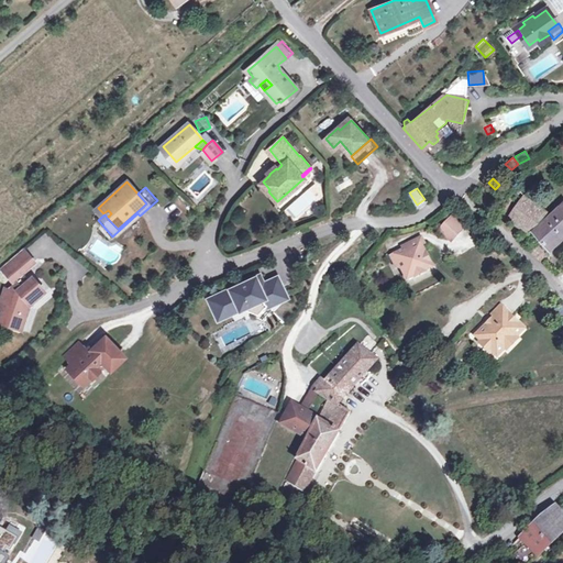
[(549,213),(523,196),(507,219),(528,233),(549,213)]
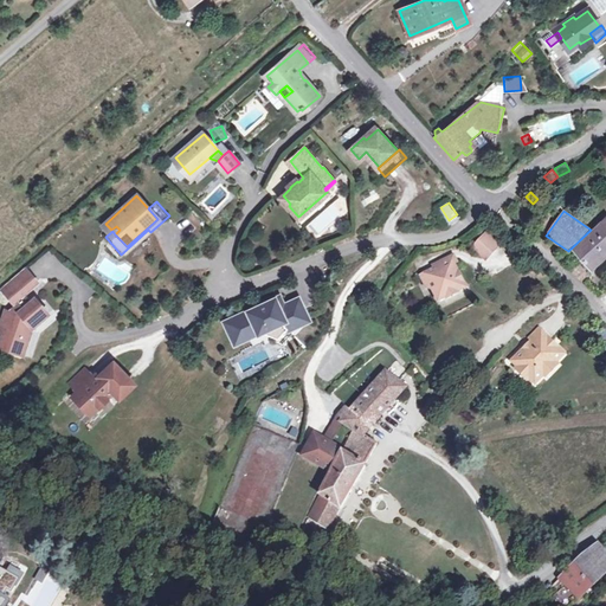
[(605,258),(605,219),(574,249),(594,270),(605,258)]
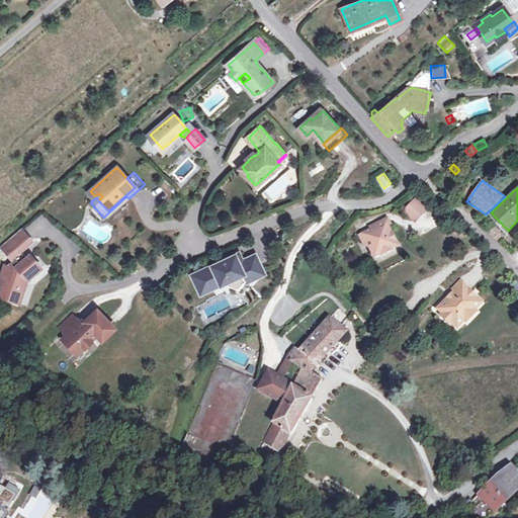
[(417,223),(428,212),(418,203),(408,213),(417,223)]
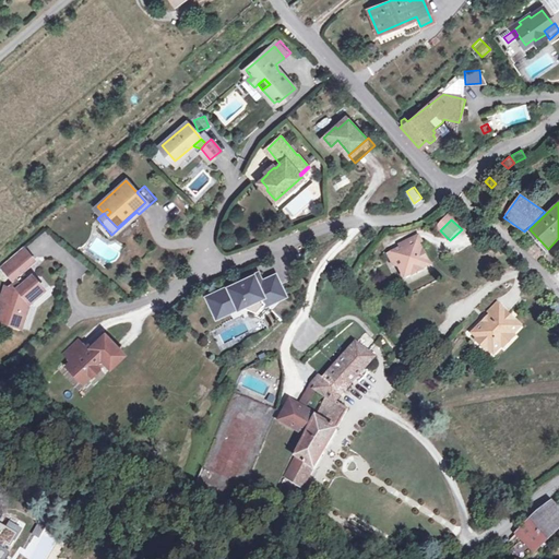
[(419,241),(394,253),(406,278),(414,274),(415,276),(423,272),(423,271),(430,266),(419,241)]
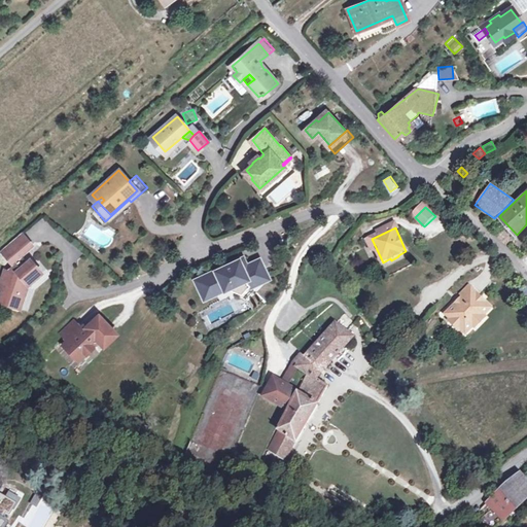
[(503,231),(497,236),(505,245),(512,239),(503,231)]
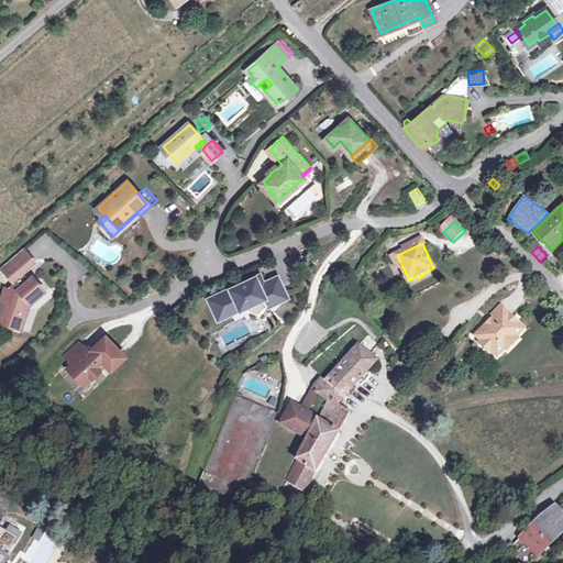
[(25,316),(30,302),(40,294),(36,289),(37,283),(31,275),(26,280),(20,273),(34,261),(23,249),(1,268),(11,280),(13,278),(17,282),(13,285),(12,290),(6,287),(0,302),(0,306),(3,308),(0,317),(0,321),(18,328),(22,315),(25,316)]
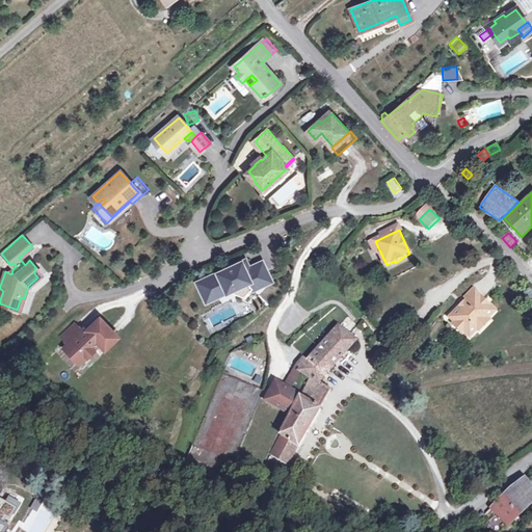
[(247,259),(241,262),(244,269),(250,266),(247,259)]
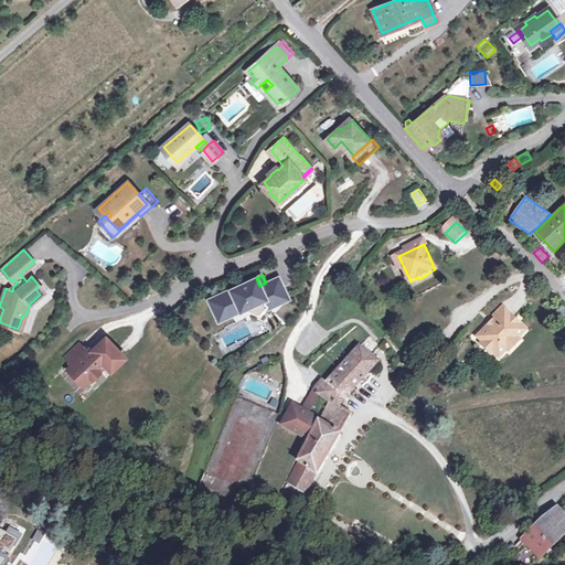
[(285,291),(278,277),(266,283),(259,286),(256,278),(246,283),(223,292),(232,312),(245,306),(257,309),(255,315),(263,319),(273,309),(269,307),(285,291)]
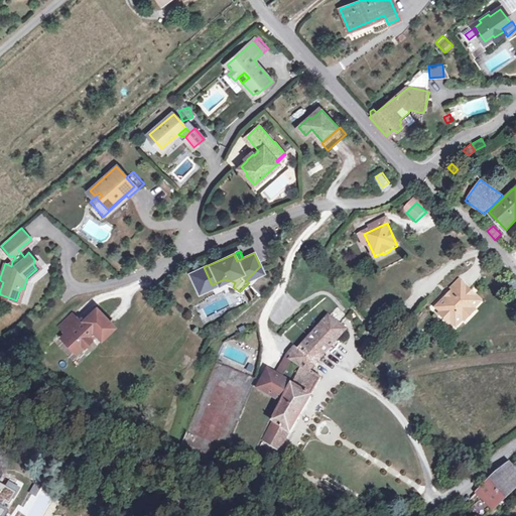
[(204,267),(191,273),(200,290),(212,285),(204,267)]
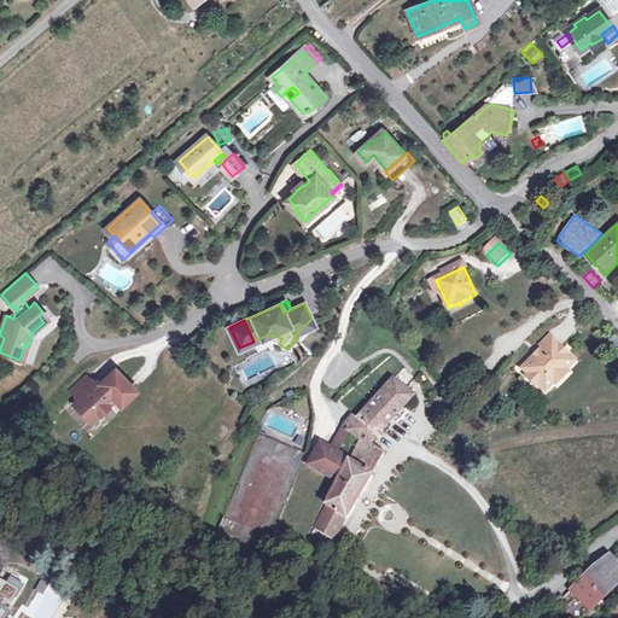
[(543,351),(553,342),(549,337),(538,348),(543,351)]
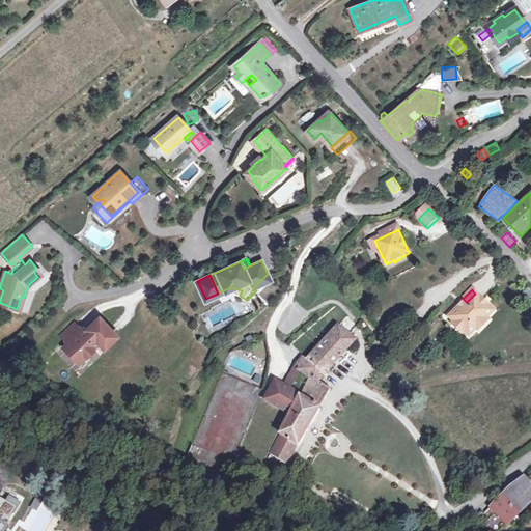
[(475,294),(467,302),(449,318),(455,325),(454,327),(462,334),(464,332),(470,337),(477,330),(479,332),(482,329),(485,328),(486,325),(488,322),(486,319),(494,312),(487,306),(485,308),(479,302),(481,300),(475,294)]
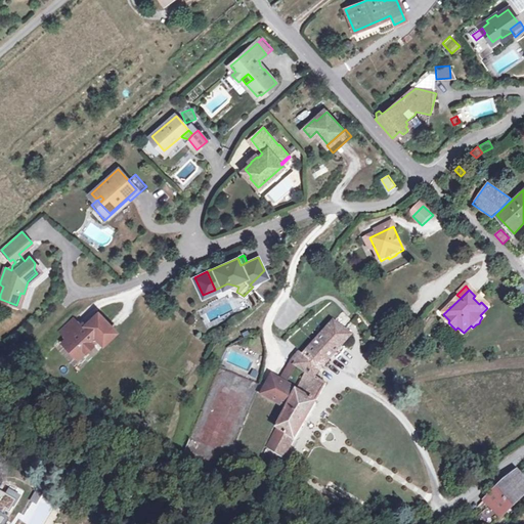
[(118,330),(98,311),(83,325),(80,329),(72,320),(61,331),(68,337),(62,342),(78,357),(86,350),(87,351),(94,344),(93,343),(98,338),(103,343),(118,330)]
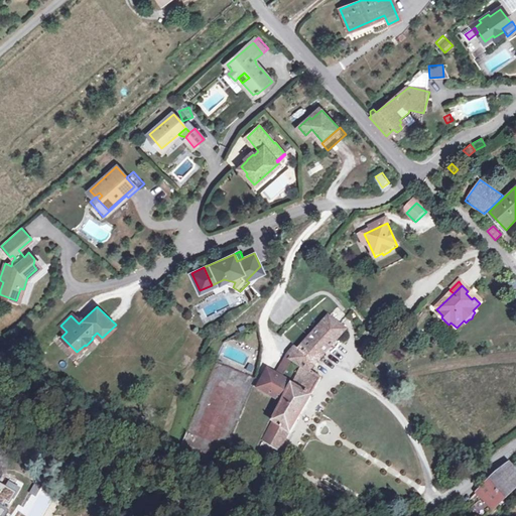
[(74,312),(71,315),(79,324),(82,320),(74,312)]
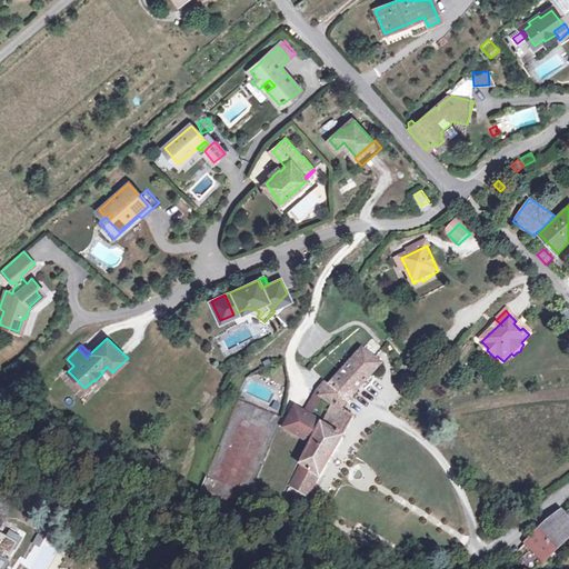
[(361,349),(355,356),(373,371),(380,365),(361,349)]
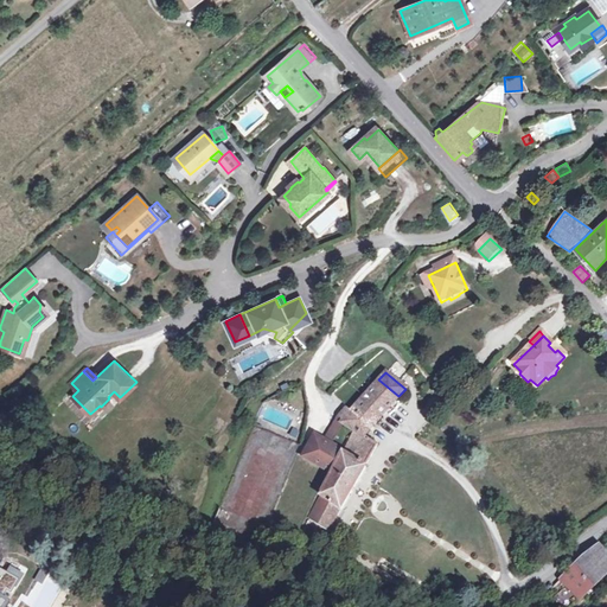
[(343,419),(343,420),(353,428),(347,438),(350,439),(356,442),(362,434),(363,435),(398,396),(378,379),(351,409),(343,419)]
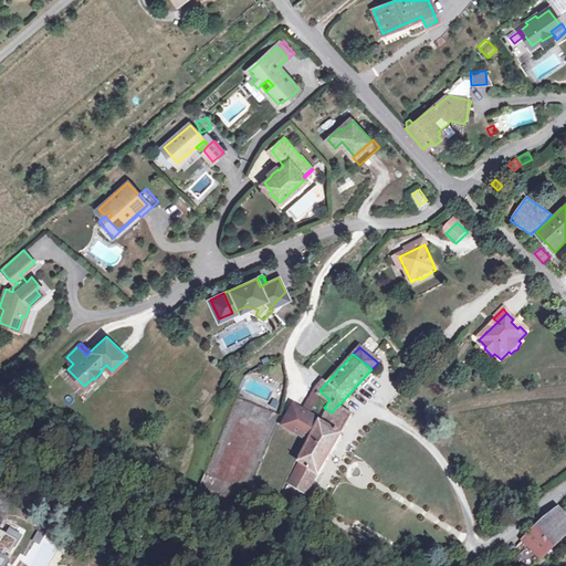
[(320,390),(327,381),(324,379),(316,388),(320,390)]
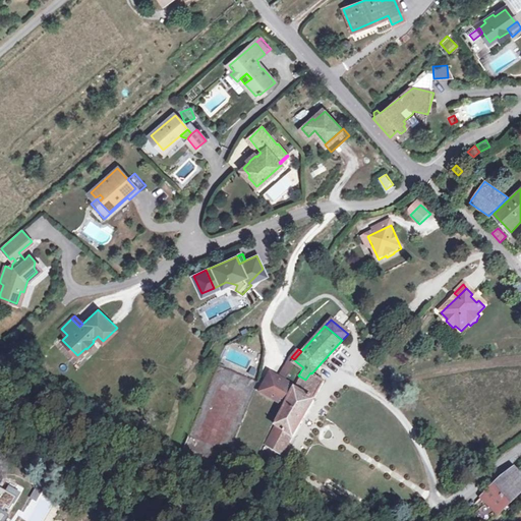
[(283,380),(294,360),(294,359),(291,357),(289,356),(279,375),(278,377),(283,380)]
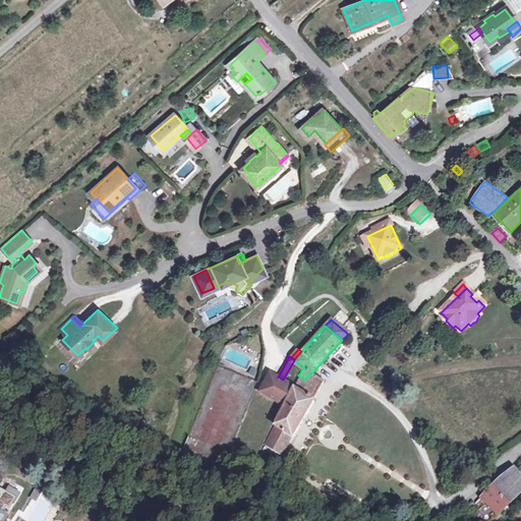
[(267,395),(278,377),(279,375),(272,371),(261,392),(267,395)]
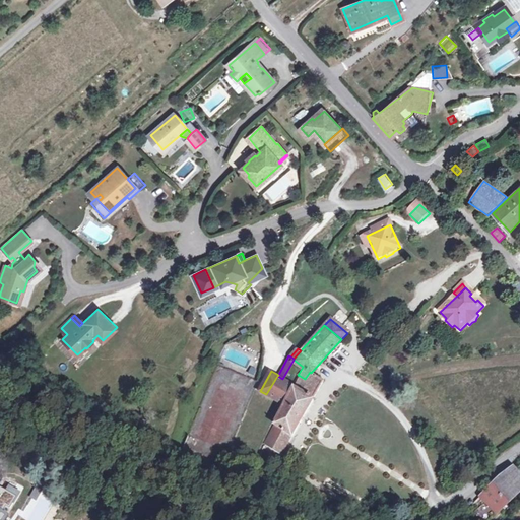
[(277,376),(266,394),(283,404),(264,445),(281,454),(291,436),(293,436),(313,400),(312,399),(322,380),(313,374),(309,381),(303,391),(295,386),(282,379),(277,376)]
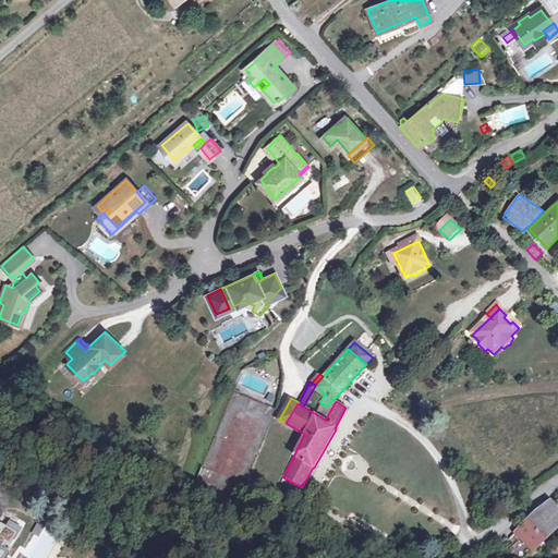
[(331,409),(327,407),(322,403),(316,414),(325,420),(331,409)]
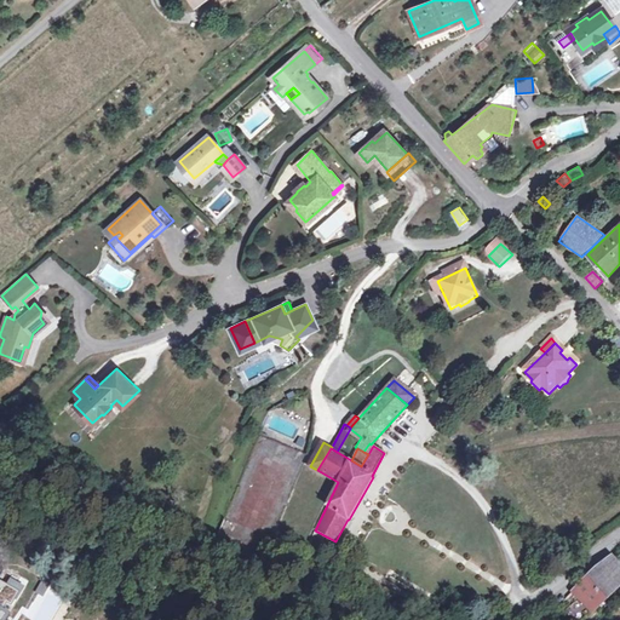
[(600,608),(619,590),(619,557),(619,556),(581,589),(600,608)]
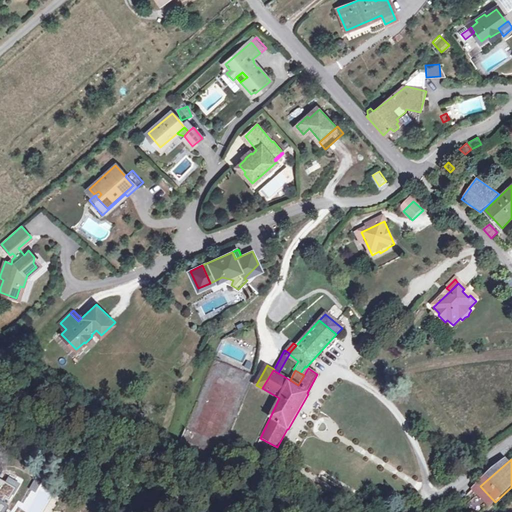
[(0,511),(5,511),(9,507),(4,501),(6,497),(10,499),(21,485),(8,477),(6,482),(0,478),(0,511)]
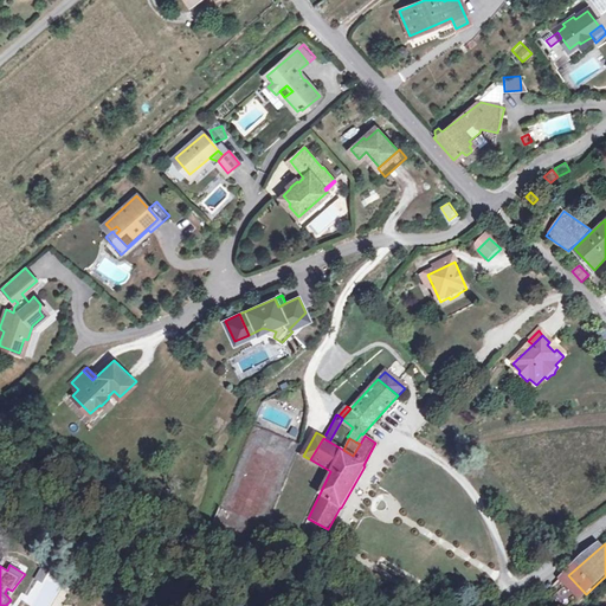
[(34,579),(43,584),(49,572),(40,567),(34,579)]
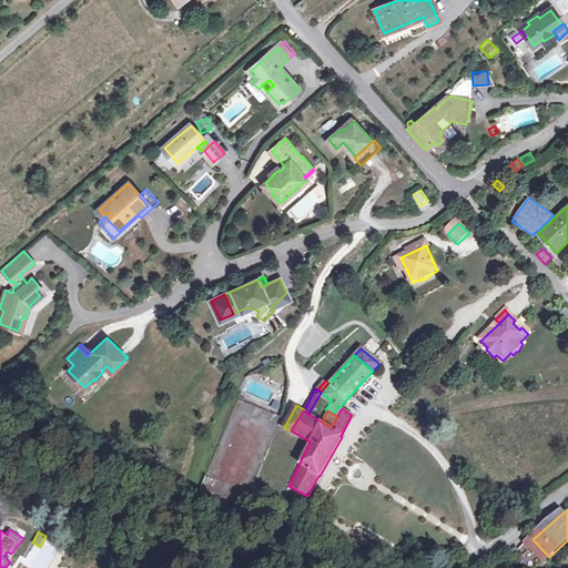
[(48,567),(57,550),(42,544),(29,567),(48,567)]
